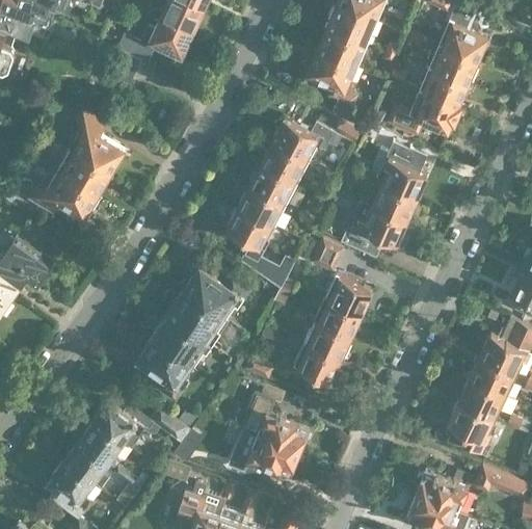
[(0,0),(0,1),(51,20),(52,18),(61,21),(68,5),(54,0),(0,0)]
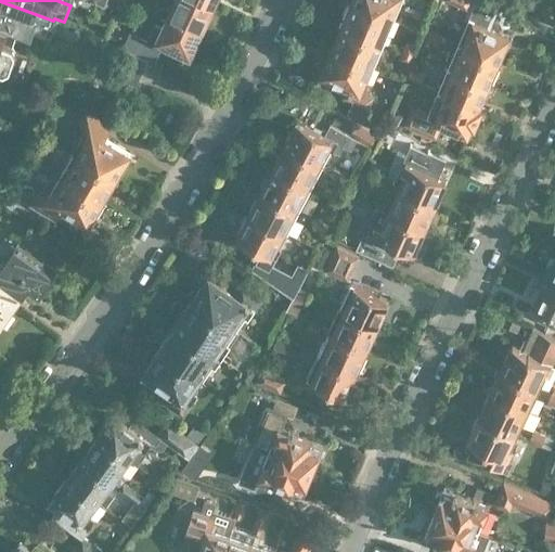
[(190,0),(177,0),(168,18),(203,35),(210,18),(207,17),(210,10),(190,0)]
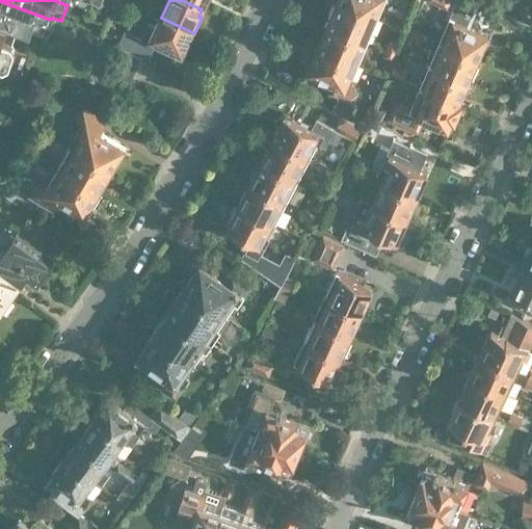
[(182,0),(202,9),(206,0),(182,0)]
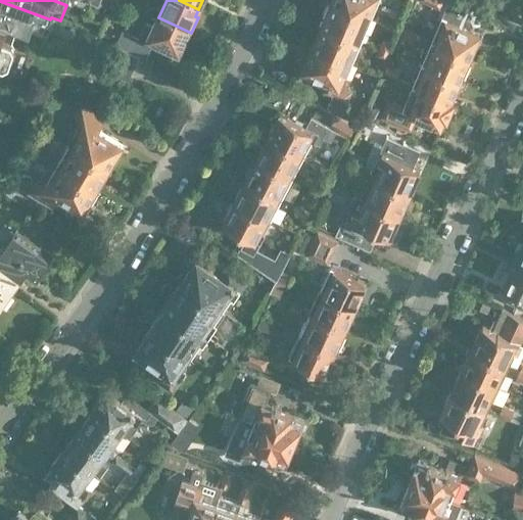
[(334,0),(332,5),(372,21),(381,0),(334,0)]
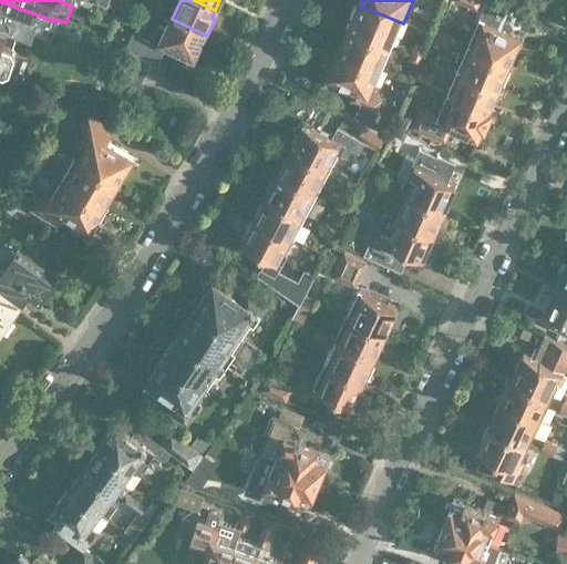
[(470,49),(508,65),(519,40),(501,32),(509,12),(481,0),(452,0),(453,1),(477,11),(474,20),(481,23),(470,49)]
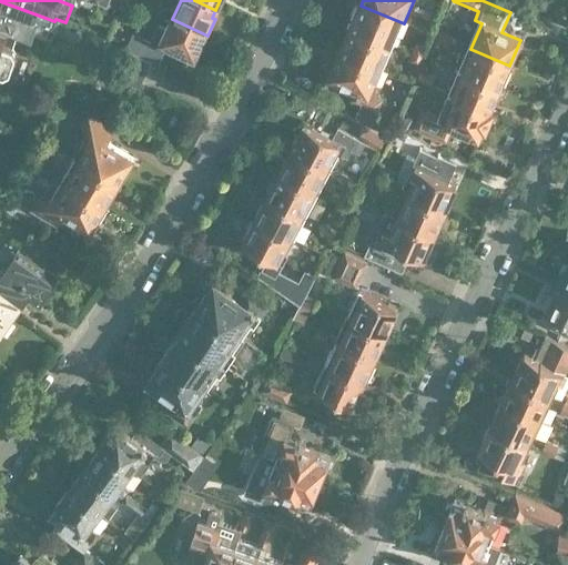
[(0,23),(31,34),(47,40),(53,21),(0,1),(0,23)]
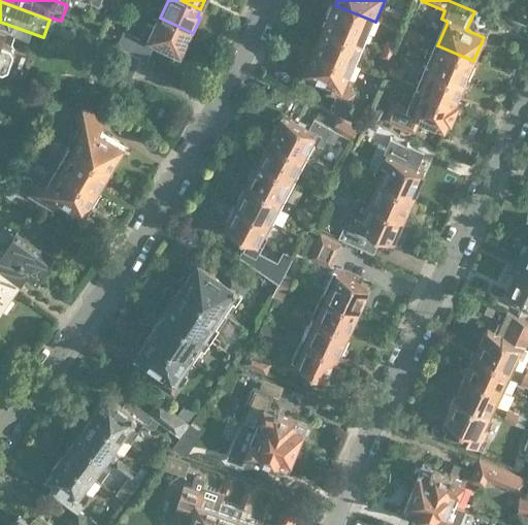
[(326,28),(366,44),(375,22),(335,5),(326,28)]
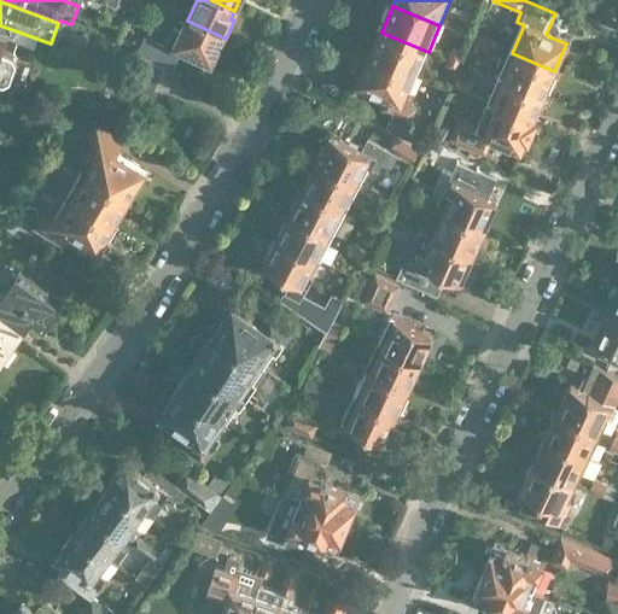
[(135,58),(163,71),(163,69),(170,72),(182,48),(211,62),(217,50),(220,51),(226,39),(187,21),(181,35),(173,30),(164,50),(145,40),(135,58)]
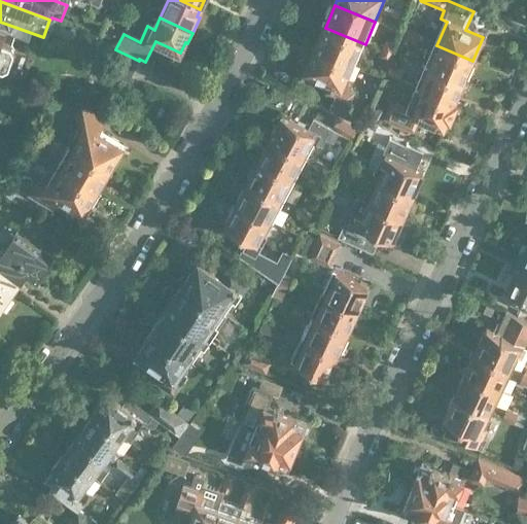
[(29,32),(0,22),(0,68),(4,69),(10,66),(15,49),(12,43),(8,42),(9,39),(1,36),(5,24),(29,32)]
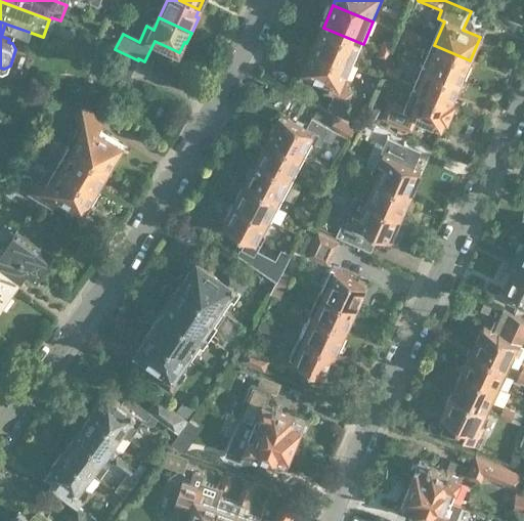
[(314,49),(353,67),(363,44),(323,28),(314,49)]
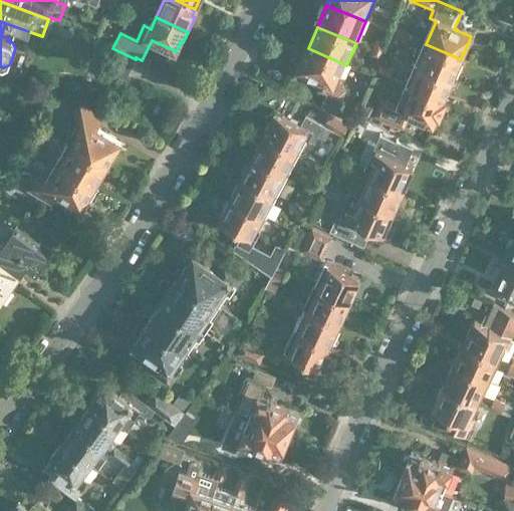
[(392,39),(405,44),(409,35),(396,29),(392,39)]
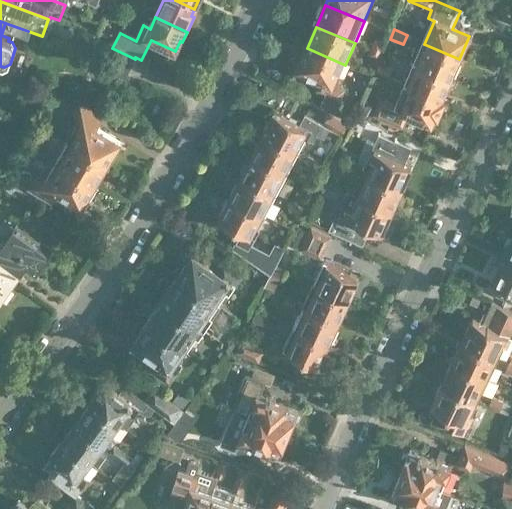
[(368,57),(378,62),(385,46),(375,42),(368,57)]
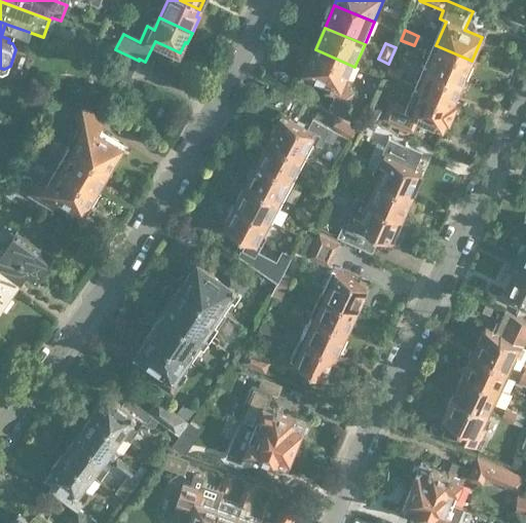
[(472,61),(436,45),(425,68),(462,83),(472,61)]
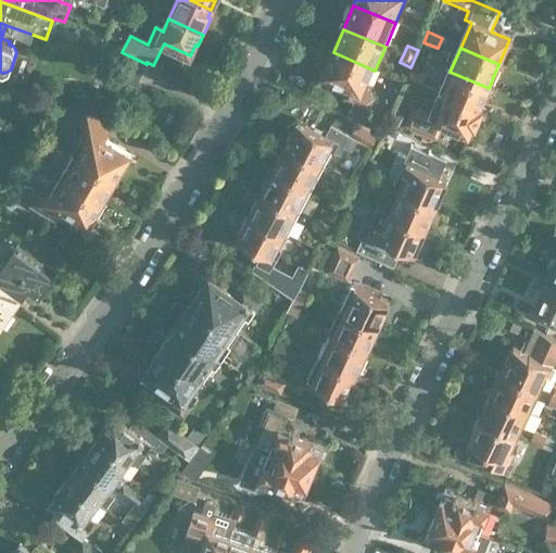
[(147,64),(122,52),(112,74),(136,86),(147,64)]
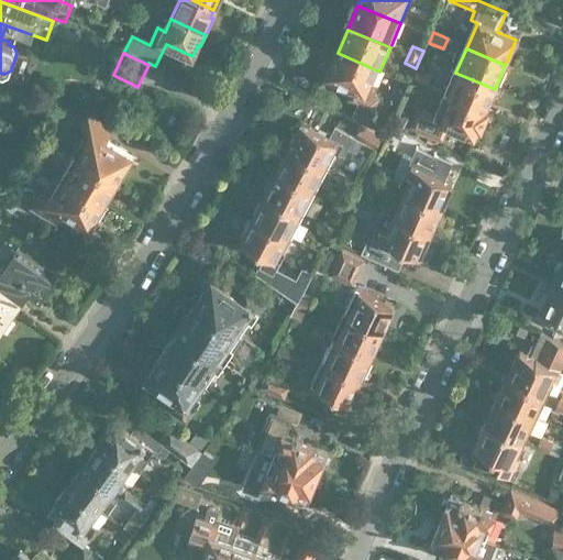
[(379,72),(338,53),(327,78),(354,90),(349,102),(375,113),(381,100),(370,96),(379,72)]
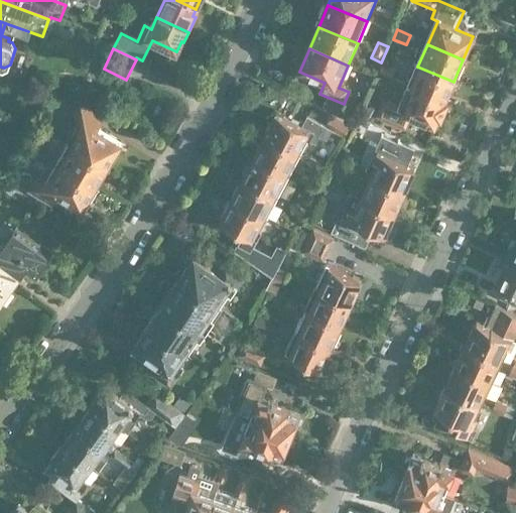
[(378,76),(391,82),(395,72),(382,67),(378,76)]
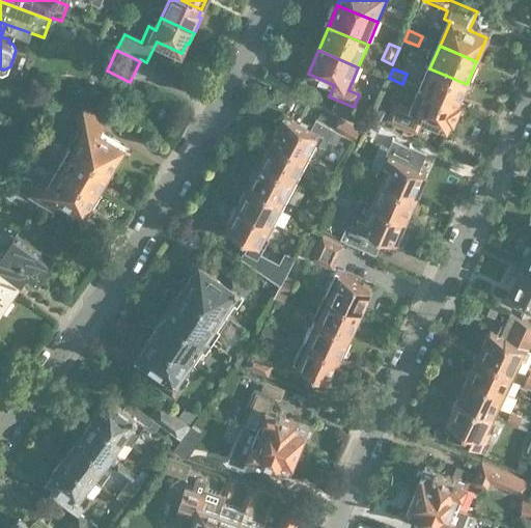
[(467,84),(429,68),(420,91),(459,108),(459,107),(457,106),(467,84)]
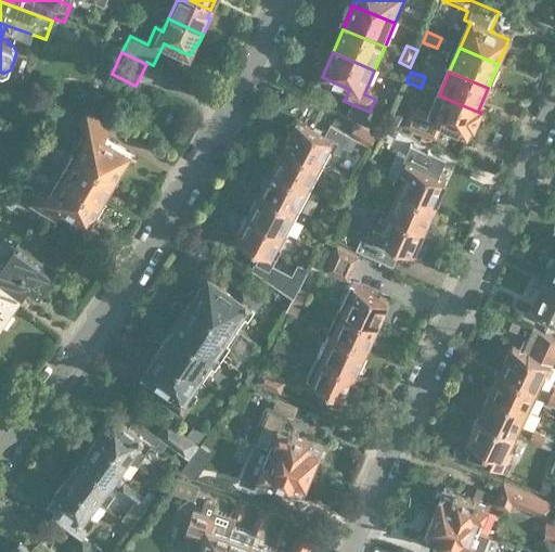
[(480,113),(439,95),(428,120),(416,115),(412,127),(436,138),(441,125),(467,137),(470,128),(474,129),(480,113)]
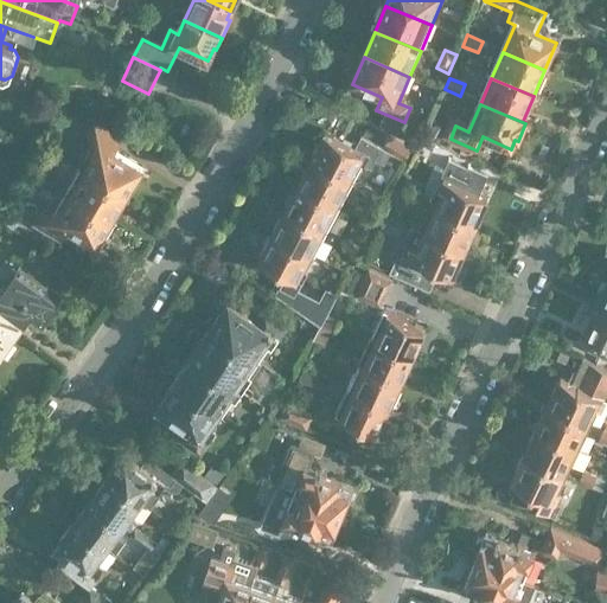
[(82,170),(128,197),(144,171),(115,153),(122,141),(96,127),(89,139),(97,143),(82,170)]
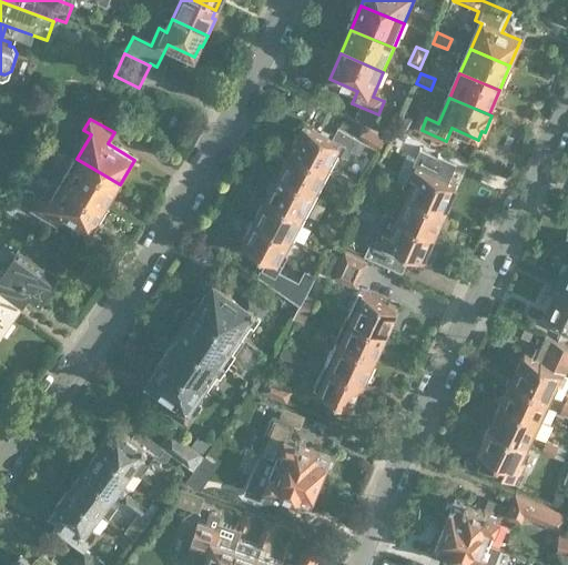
[(296,137),(290,149),(292,150),(292,152),(330,172),(337,157),(346,161),(351,152),(358,157),(364,145),(356,141),(336,131),(331,141),(304,128),(298,138),(296,137)]
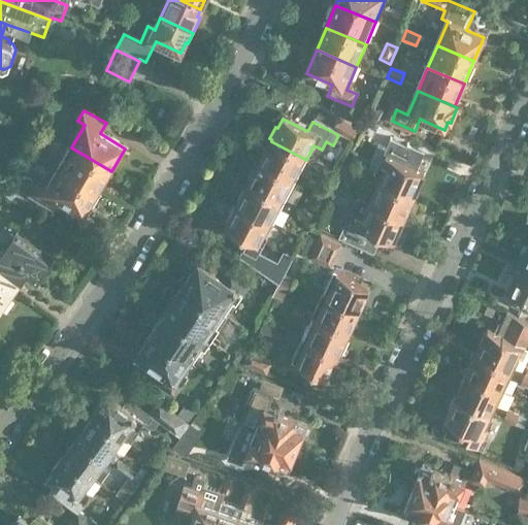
[(338,135),(352,142),(358,130),(338,119),(331,131),(338,135)]
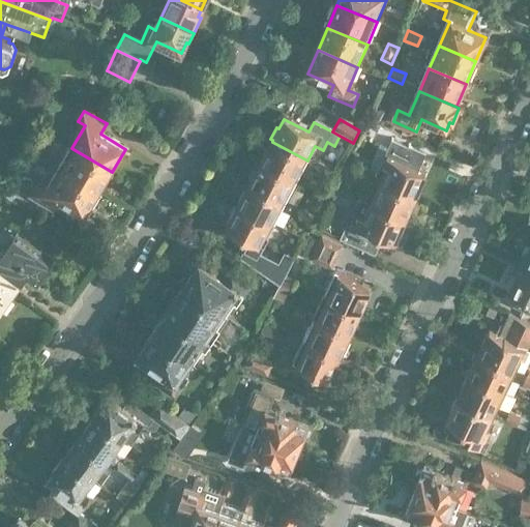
[(364,133),(394,146),(398,139),(367,125),(364,133)]
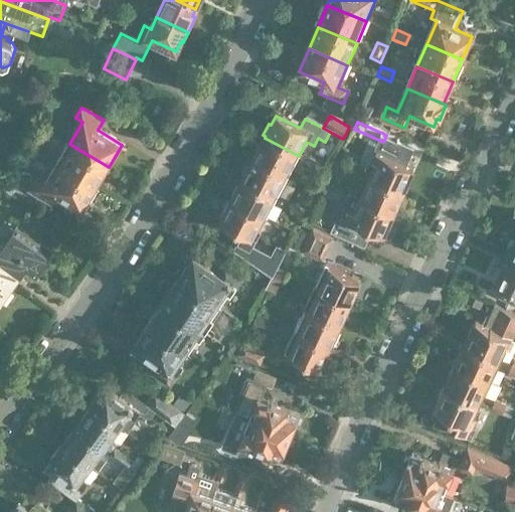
[(252,160),(288,178),(299,156),(265,138),(252,160)]
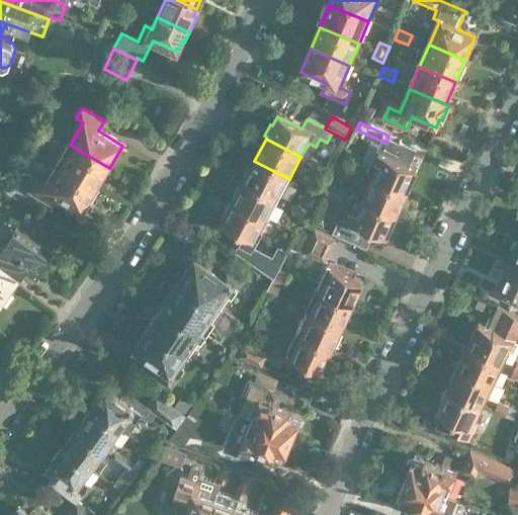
[(70,145),(57,167),(96,190),(109,168),(70,145)]
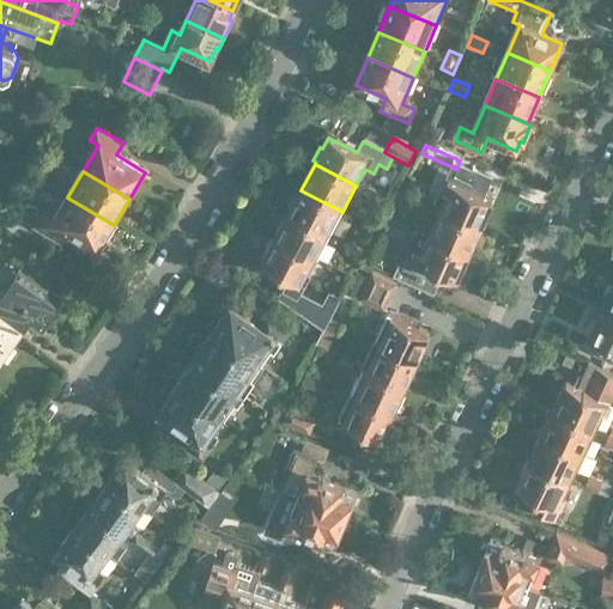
[(443,212),(481,229),(493,202),(483,198),(486,190),(461,178),(457,187),(449,183),(444,193),(450,195),(443,212)]
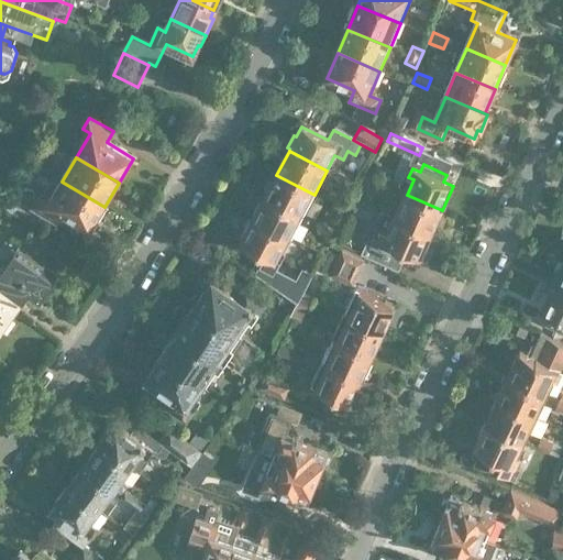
[(264,197),(302,217),(315,195),(276,175),(264,197)]
